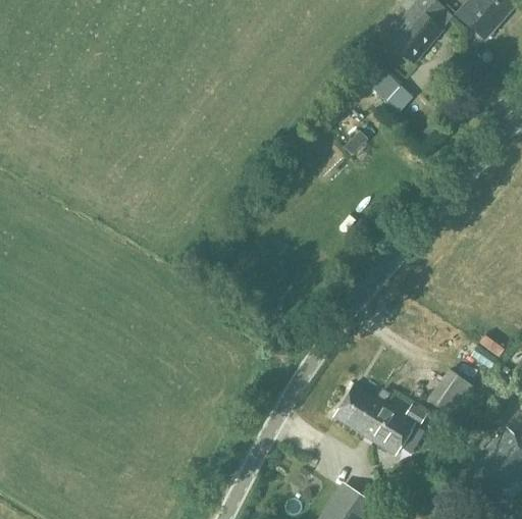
[(415,0),(396,23),(415,40),(445,6),(437,0),(415,0)]
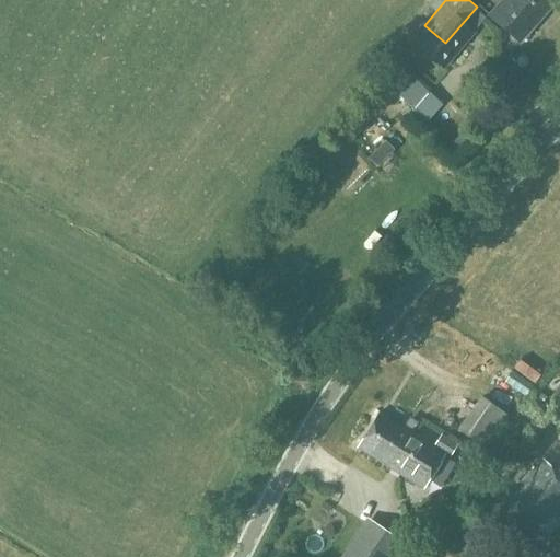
[(504,0),(491,15),(520,42),(556,0),(504,0)]
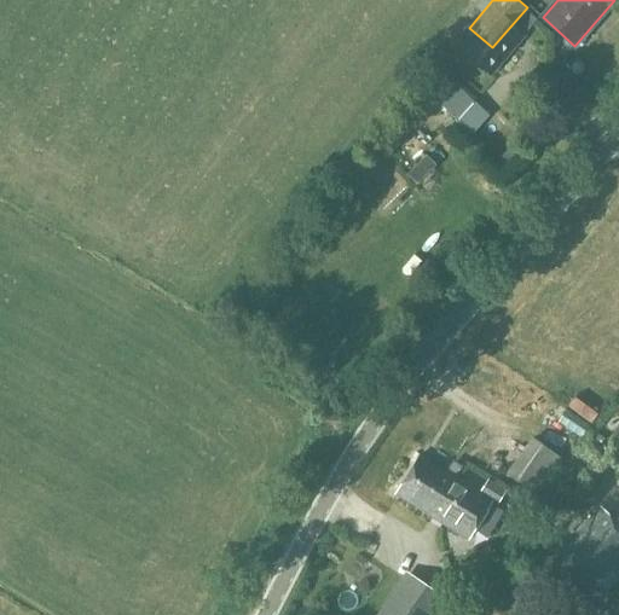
[(505,109),(462,71),(440,97),(484,134),(505,109)]
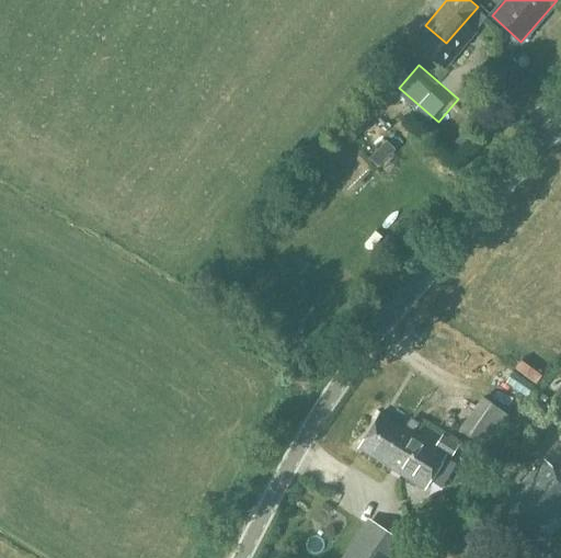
[(395,148),(386,139),(369,157),(378,166),(395,148)]
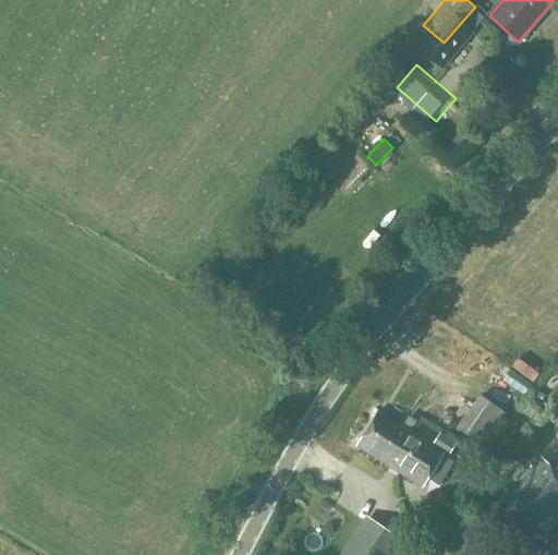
[(477,395),(457,426),(485,445),(507,413),(477,395)]
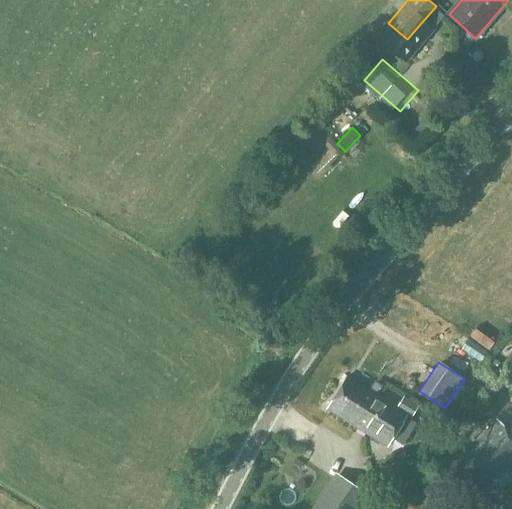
[(359,428),(379,395),(347,375),(327,408),(359,428)]
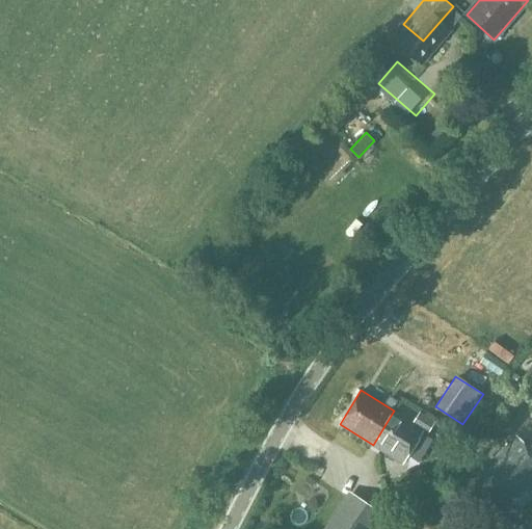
[(500,402),(480,421),(497,440),(517,420),(500,402)]
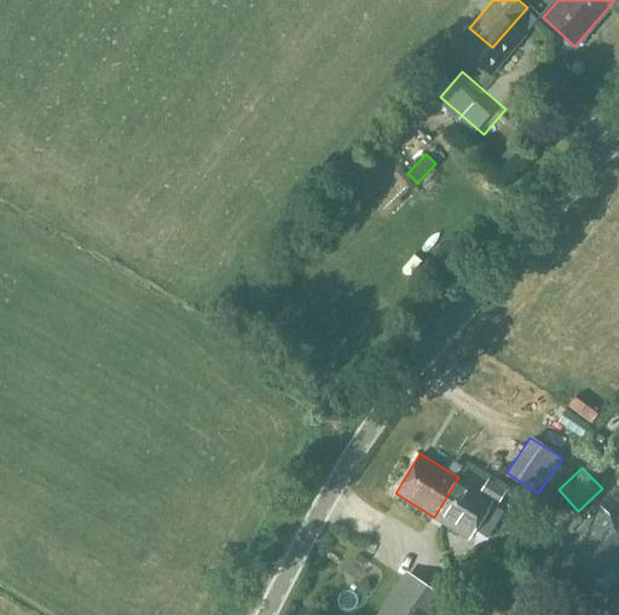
[(480,491),(458,477),(434,517),(468,538),(492,498),(480,491)]
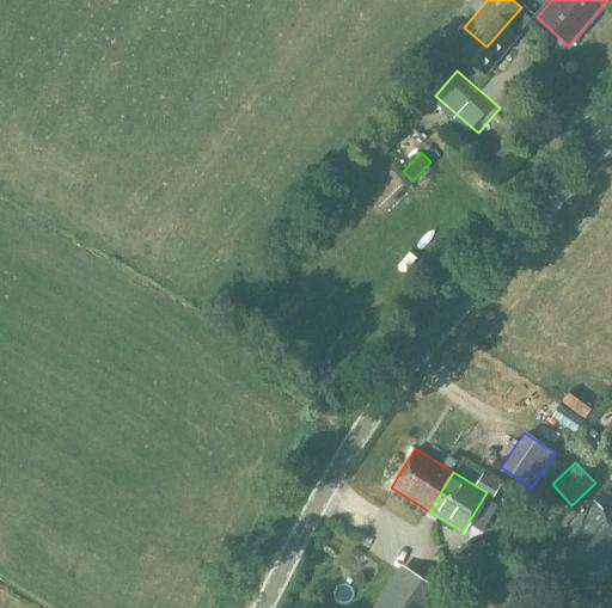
[(475,485),(487,492),(493,496),(500,483),(483,472),(475,485)]
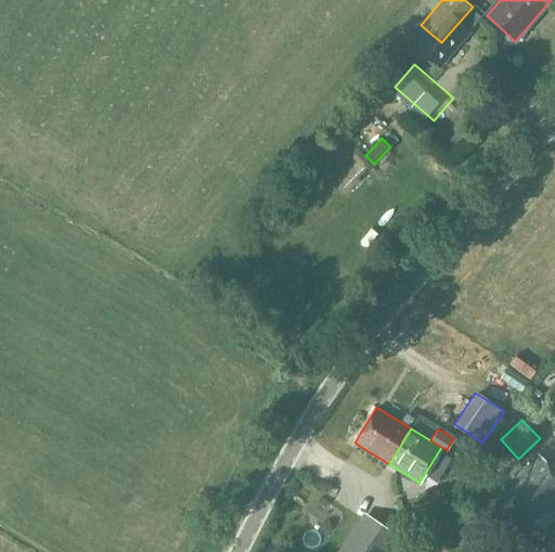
[(554,471),(538,454),(490,503),(524,537),(554,504),(554,471)]
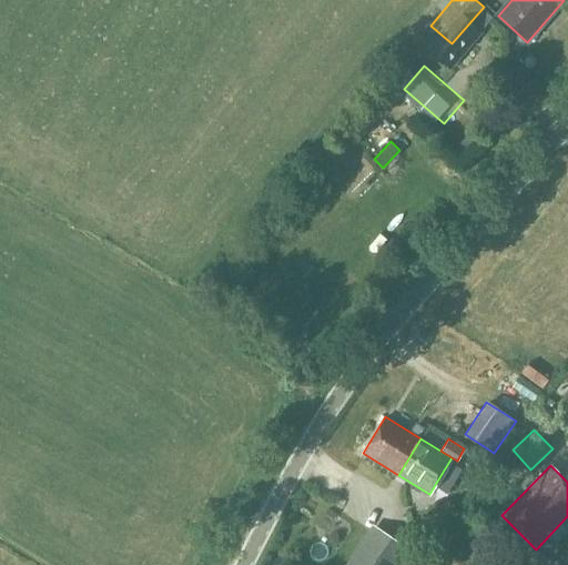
[(373,523),(344,564),(397,564),(409,548),(373,523)]
